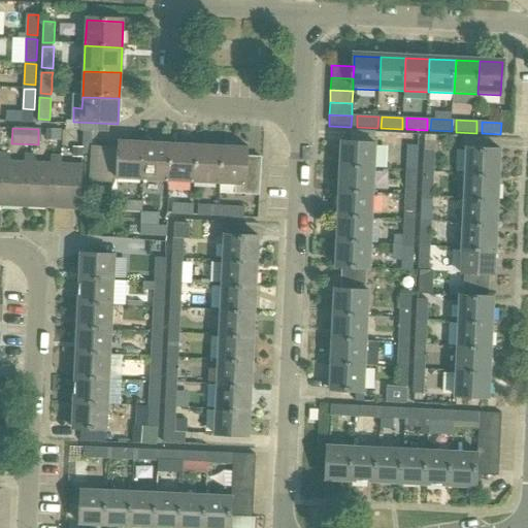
[(60,139),(61,132),(45,131),(44,139),(60,139)]
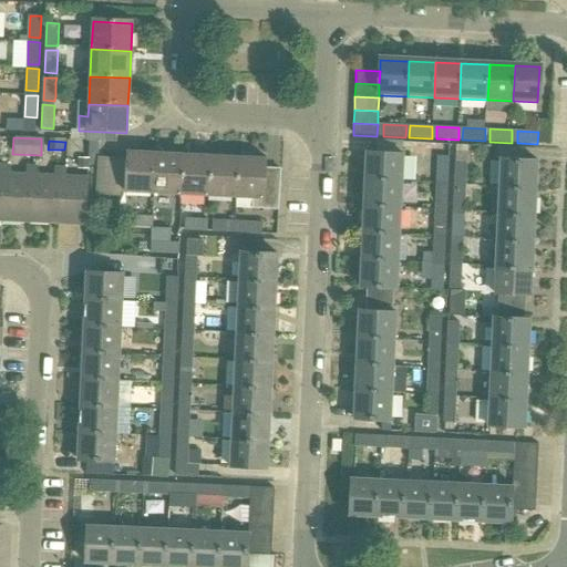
[(98,160),(99,142),(90,141),(89,160),(98,160)]
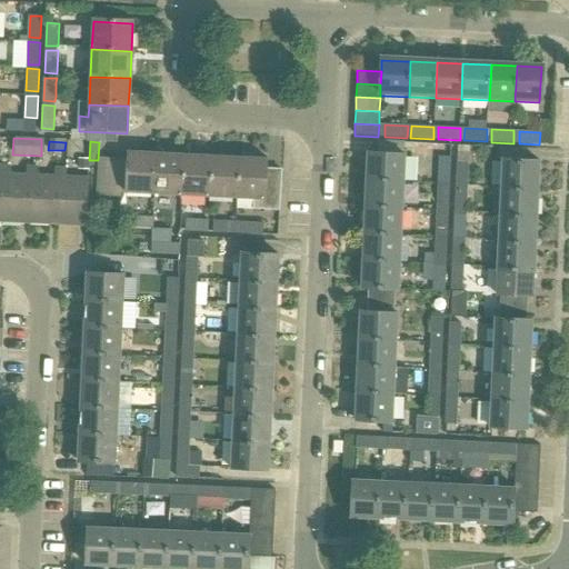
[(128,192),(156,193),(158,155),(129,153),(129,160),(110,159),(108,197),(128,198),(128,192)]
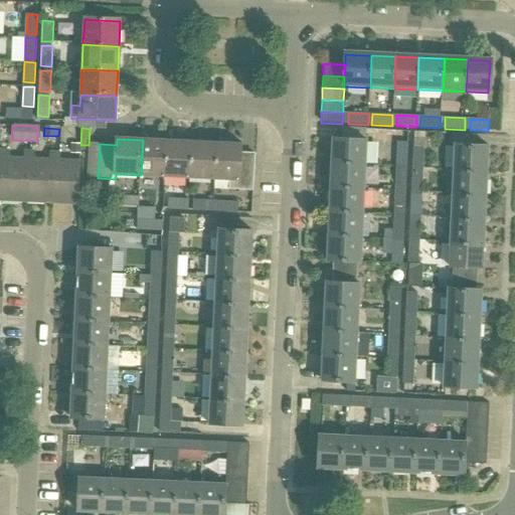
[(141,175),(164,176),(165,141),(143,140),(141,175)]
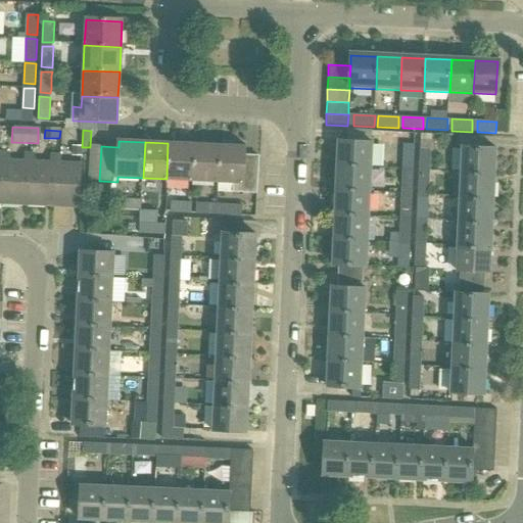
[(168,143),(167,179),(192,181),(193,144),(168,143)]
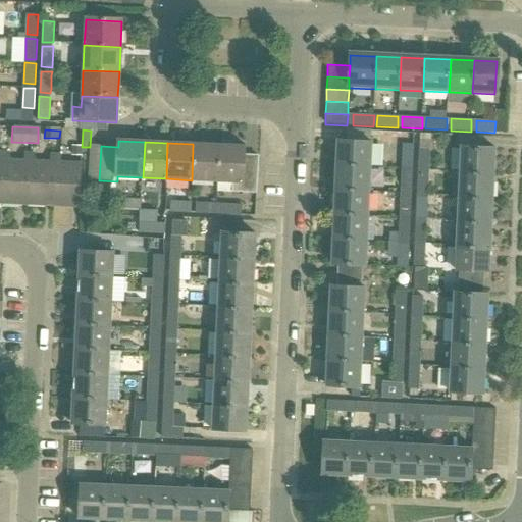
[(337,166),(369,168),(370,145),(338,143),(337,166)]
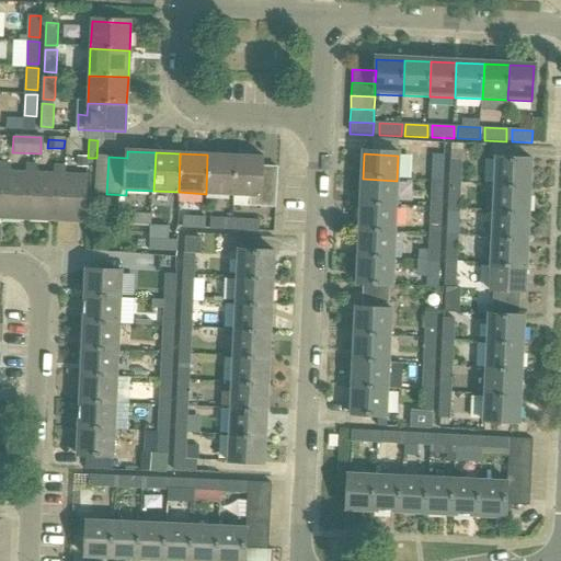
[(232,195),(235,156),(207,155),(206,194),(232,195)]
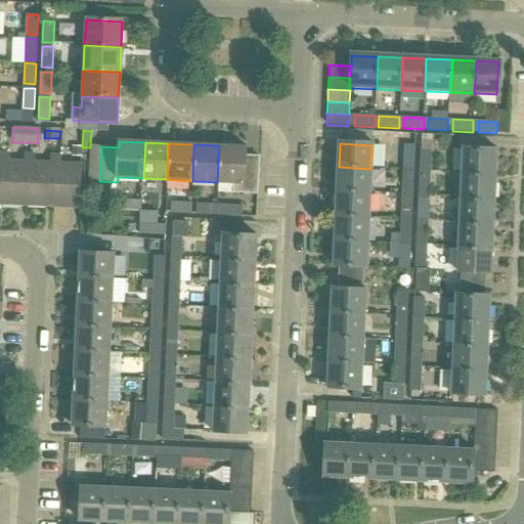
[(404,165),(415,165),(416,144),(405,144),(404,165)]
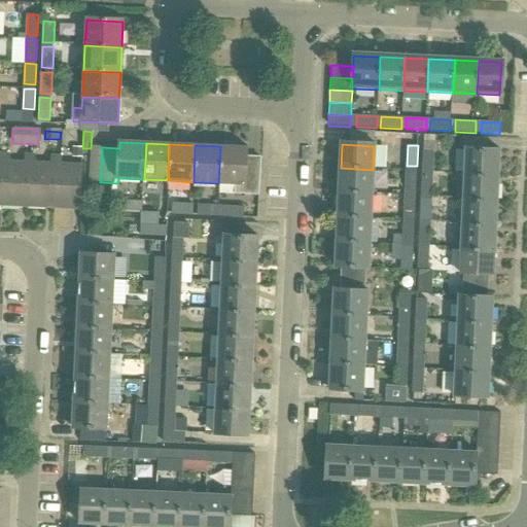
[(248,148),(220,146),(218,183),(236,184),(235,194),(260,195),(262,160),(248,159),(248,148)]
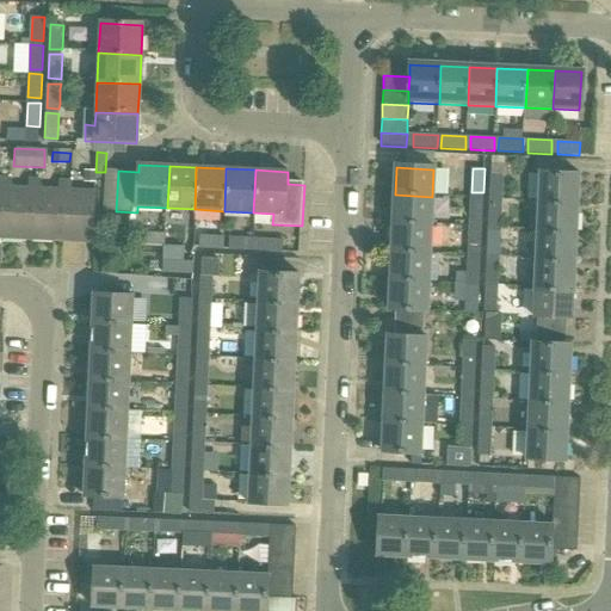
[(84,184),(96,185),(97,173),(85,172),(84,184)]
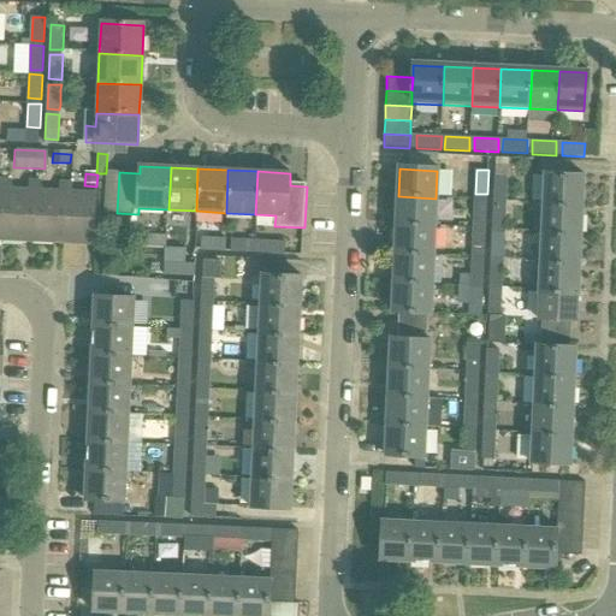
[(567,176),(546,175),(545,206),(581,207),(582,176),(567,176)]
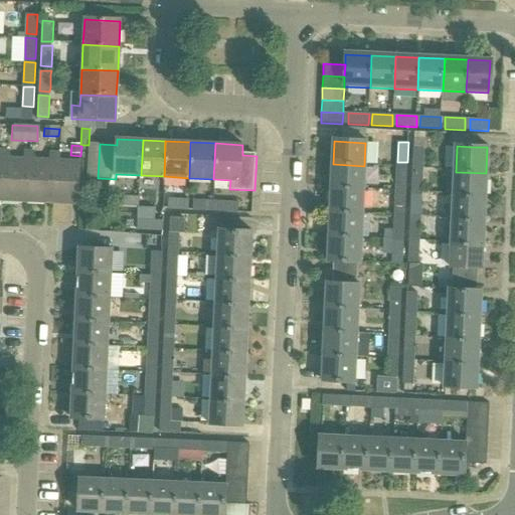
[(413,148),(412,167),(423,168),(424,149),(413,148)]
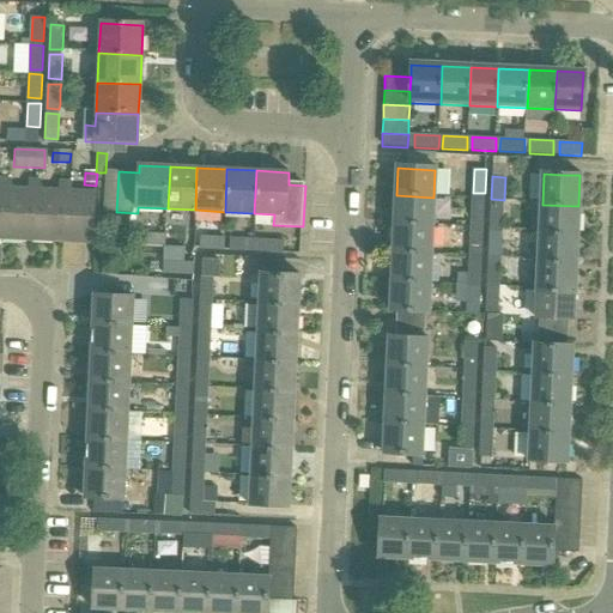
[(1,192),(0,226),(0,240),(30,242),(32,194),(12,194),(13,181),(2,180),(1,192)]
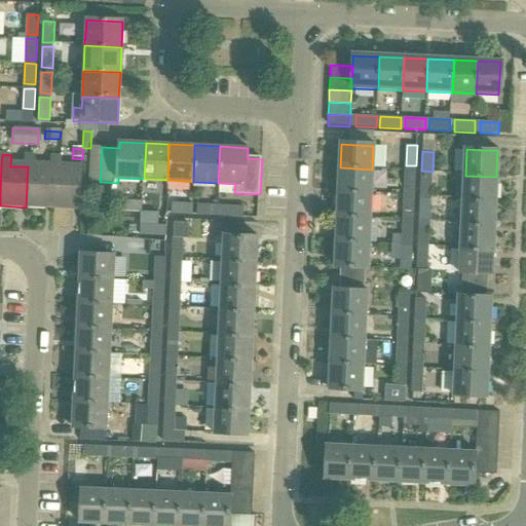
[(26,208),(52,209),(54,168),(37,167),(38,156),(29,155),(28,166),(26,208)]
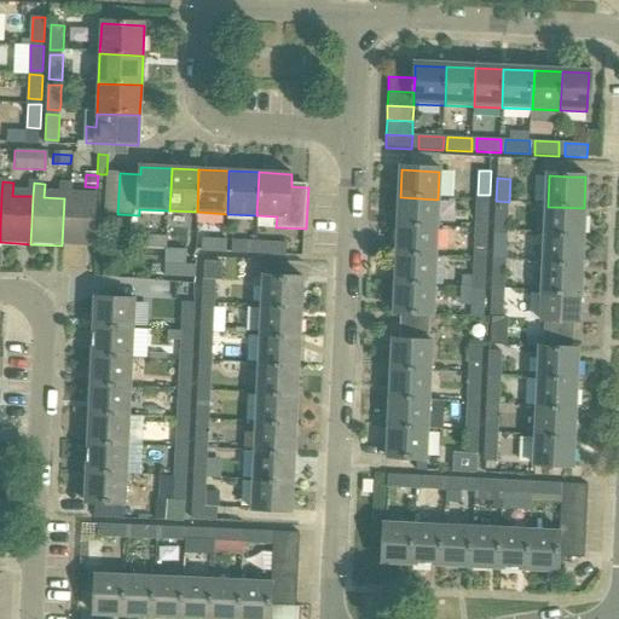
[(64,198),(62,246),(92,248),(94,200),(75,198),(76,185),(65,185),(64,198)]
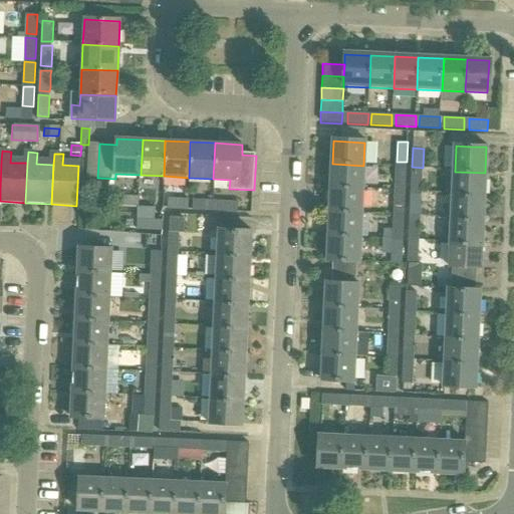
[(332,164),(330,189),(362,190),(363,166),(332,164)]
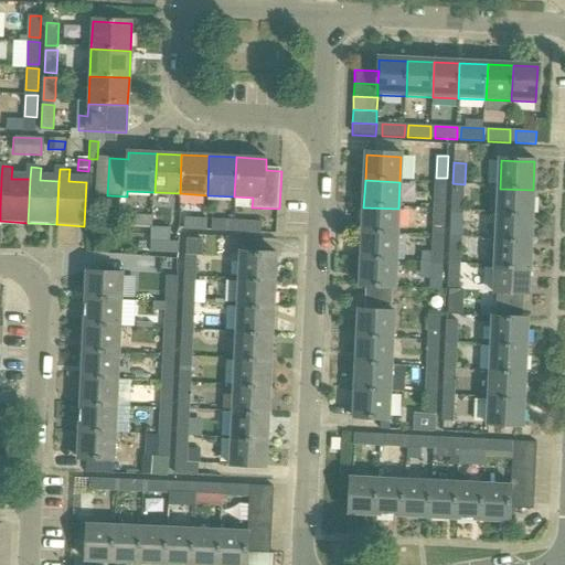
[(434,204),(446,204),(447,181),(435,181),(434,204)]
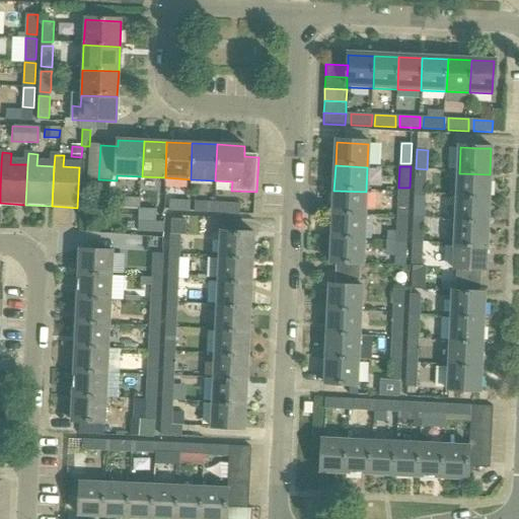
[(416,172),(415,194),(426,194),(427,173),(416,172)]
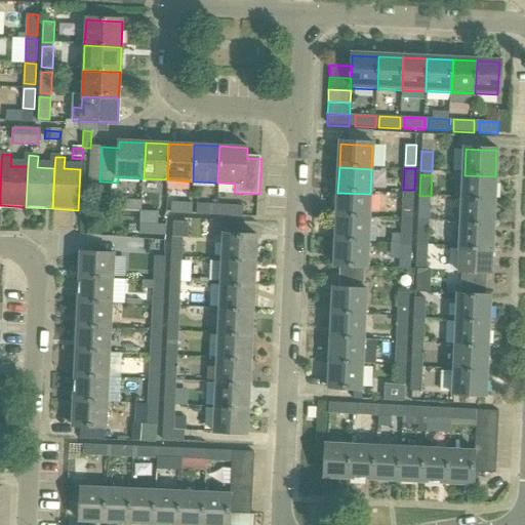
[(463,200),(494,201),(495,176),(465,175),(463,200)]
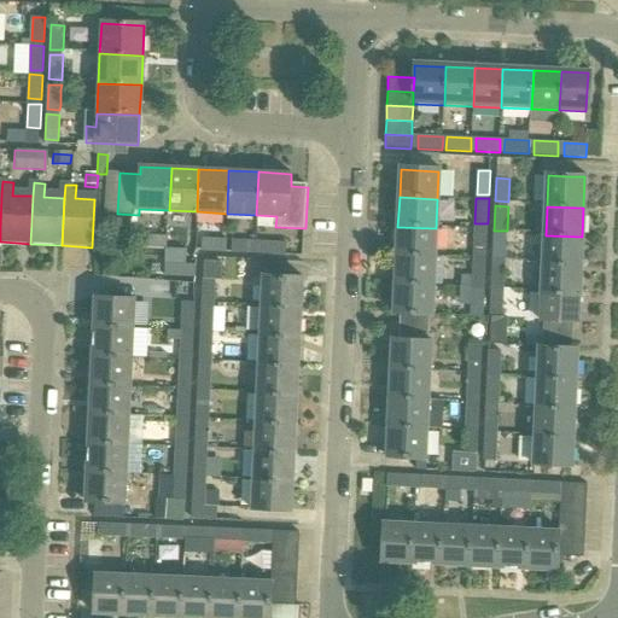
[(396,256),(435,258),(436,228),(397,227),(396,256)]
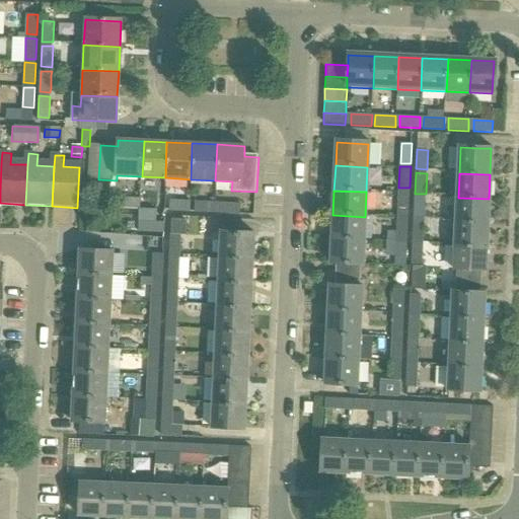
[(397,212),(409,212),(410,192),(398,192),(397,212)]
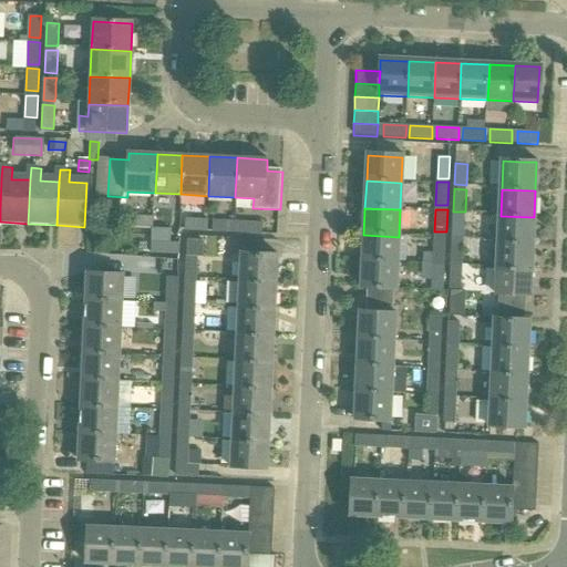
[(131,227),(153,228),(154,216),(131,215),(131,227)]
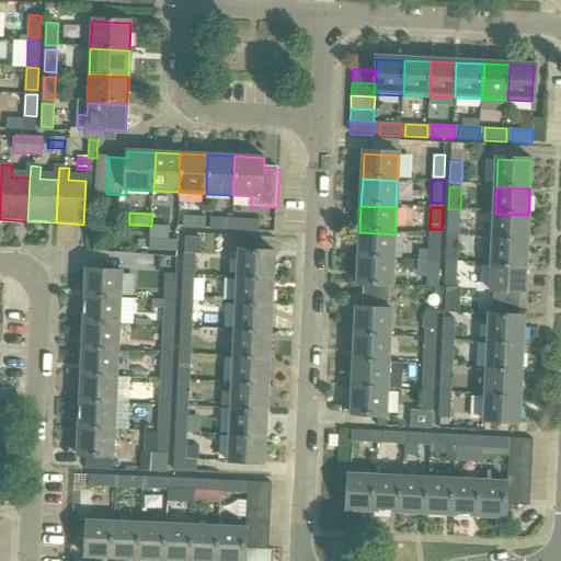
[(448,214),(447,235),(459,236),(460,215),(448,214)]
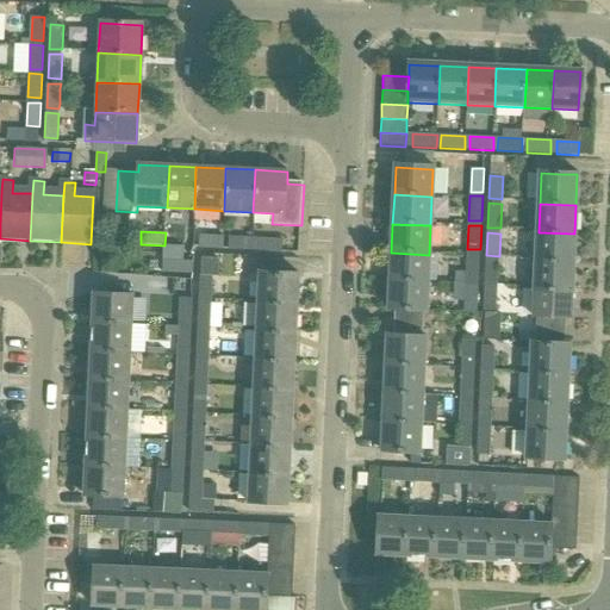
[(539,232),(537,261),(572,262),(574,234),(539,232)]
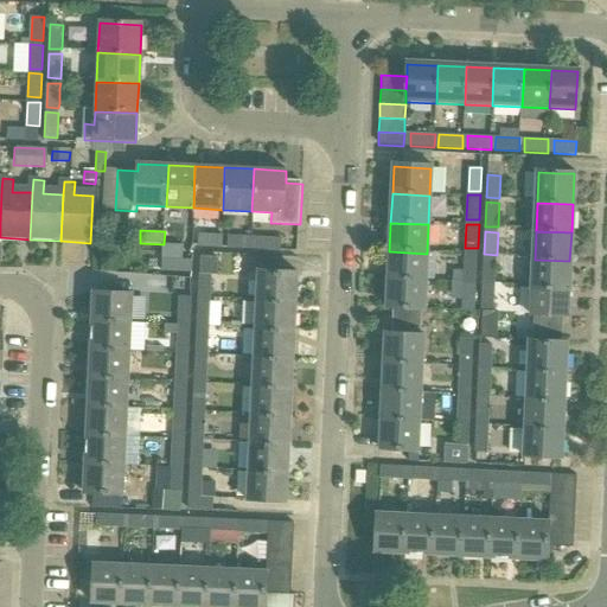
[(198,247),(223,248),(223,235),(199,234),(198,247)]
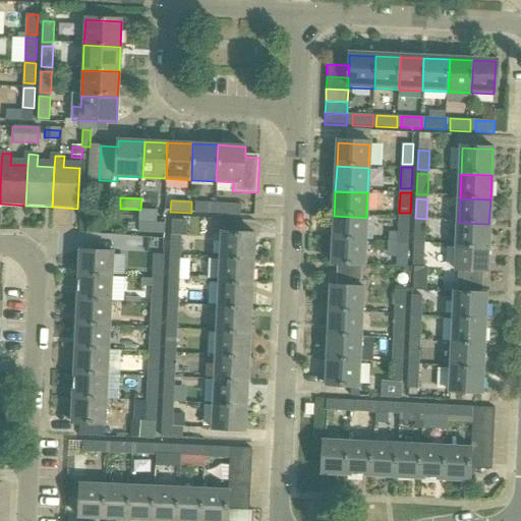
[(195,213),(217,214),(217,203),(195,201),(195,213)]
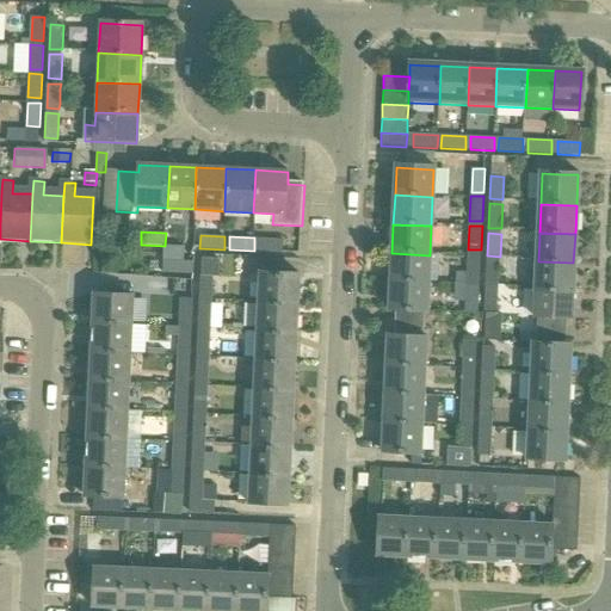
[(259,251),(283,252),(284,239),(259,238),(259,251)]
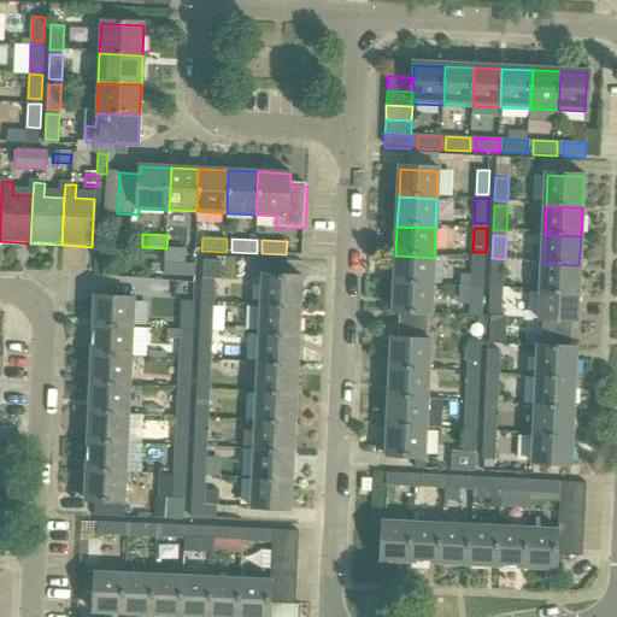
[(203,270),(215,270),(215,256),(204,256),(203,270)]
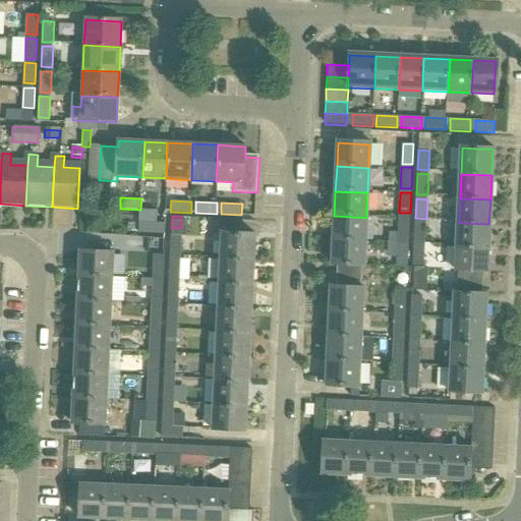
[(333,240),(364,242),(366,218),(334,216),(333,240)]
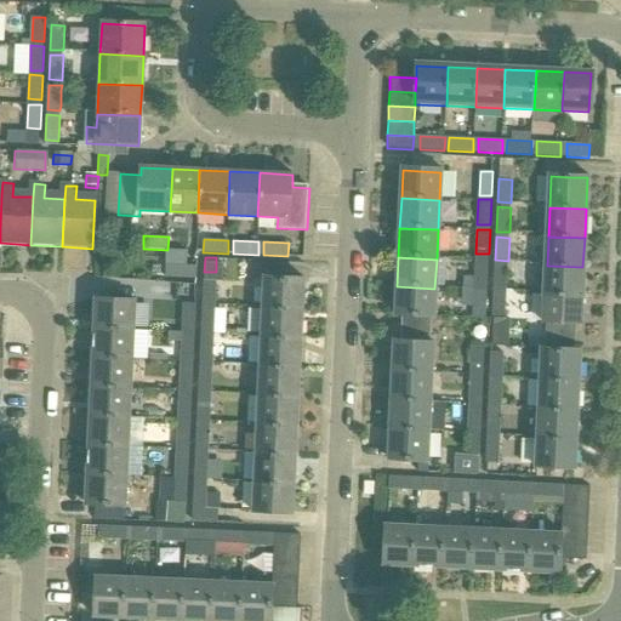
[(474,283),(488,283),(489,258),(476,258),(474,283)]
